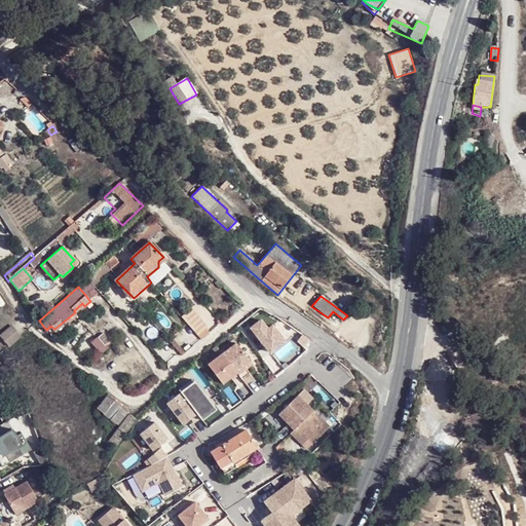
[(199,340),(210,331),(190,308),(180,317),(199,340)]
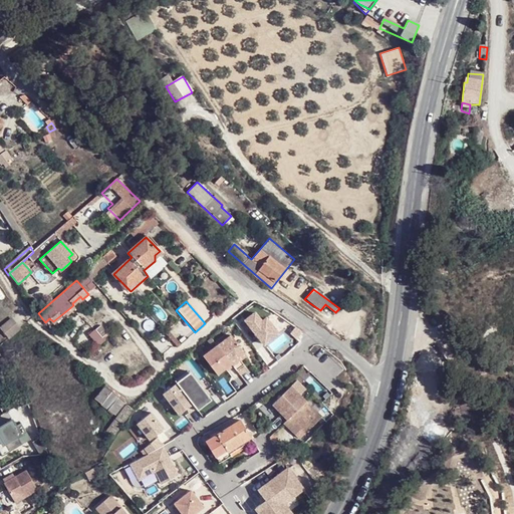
[(9,338),(19,328),(11,320),(0,330),(9,338)]
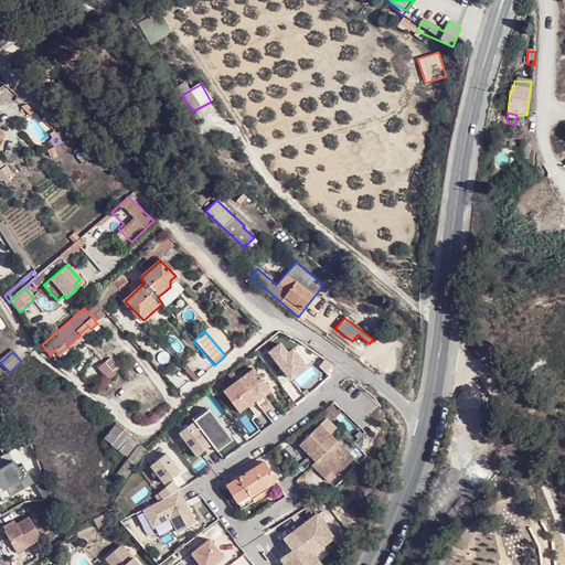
[(117,373),(113,369),(110,371),(105,362),(97,369),(104,375),(105,379),(110,377),(117,373)]
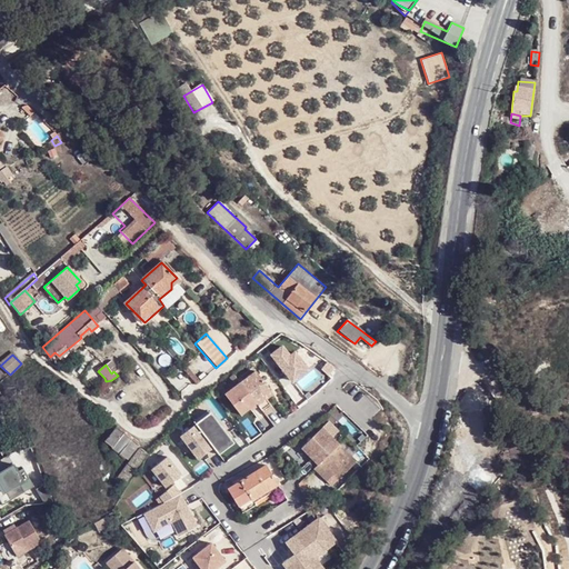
[(268,400),(273,397),(258,372),(222,395),(238,420),(251,412),(257,420),(273,410),(268,400)]
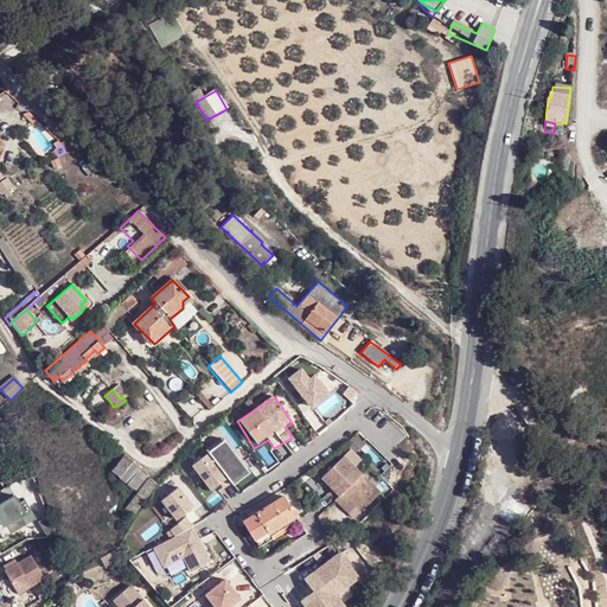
[(222,494),(248,477),(223,440),(196,458),(222,494)]
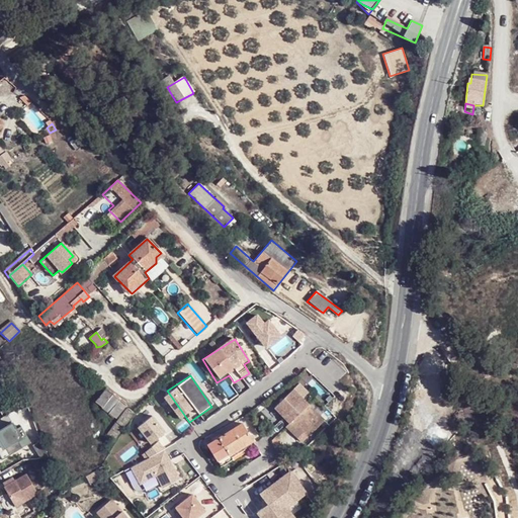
[(0,387),(5,398),(12,395),(6,383),(0,386),(0,387)]
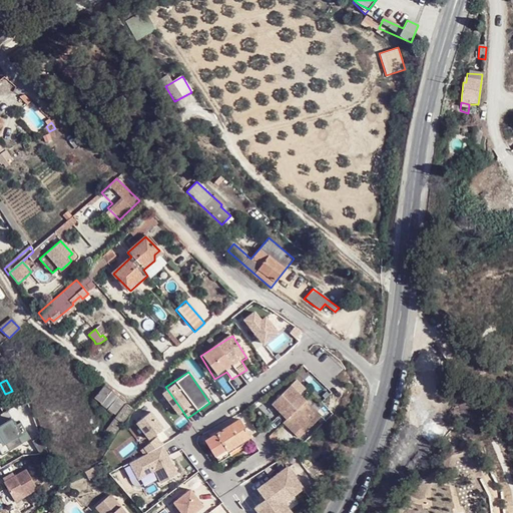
[(113,415),(125,401),(106,384),(96,395),(102,400),(100,403),(113,415)]
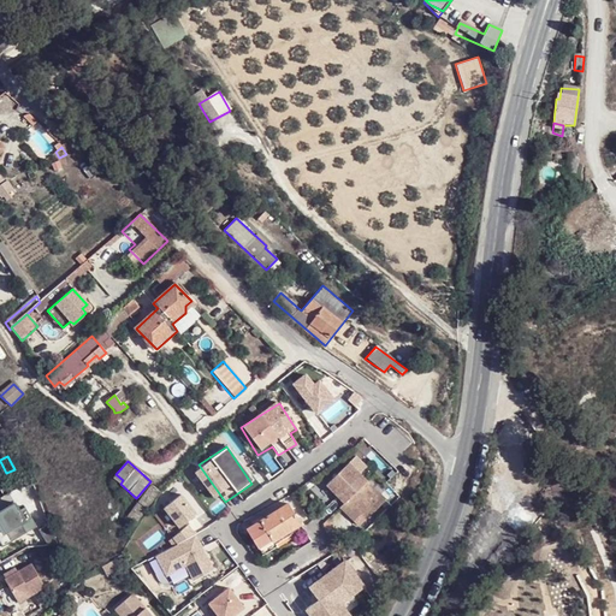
[(326,485),(344,504),(351,510),(355,507),(362,513),(367,519),(383,503),(347,466),(326,485)]
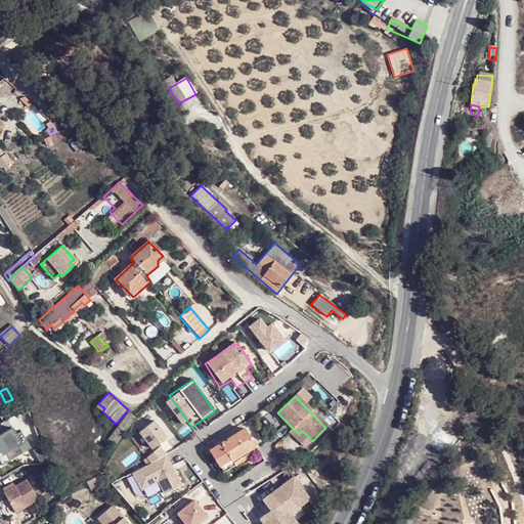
[(171,416),(178,411),(171,400),(164,403),(171,416)]
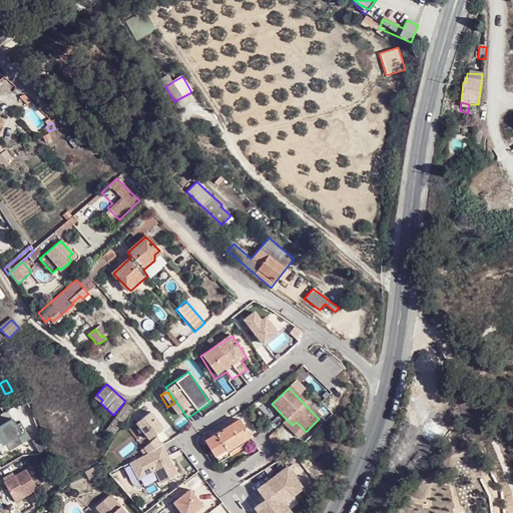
[(112,434),(133,410),(125,404),(105,428),(112,434)]
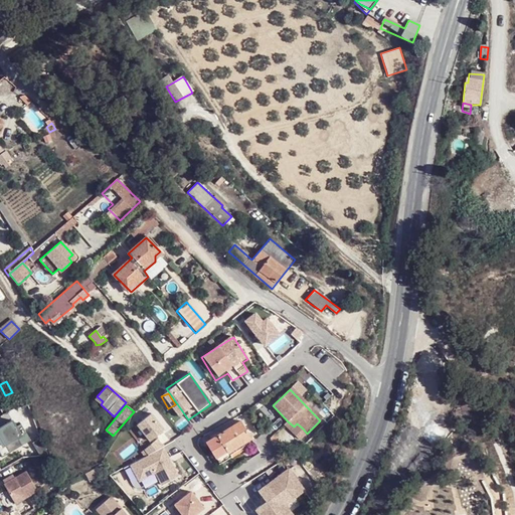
[(160,489),(180,478),(157,438),(164,434),(153,413),(132,425),(147,453),(127,464),(139,485),(153,477),(160,489)]
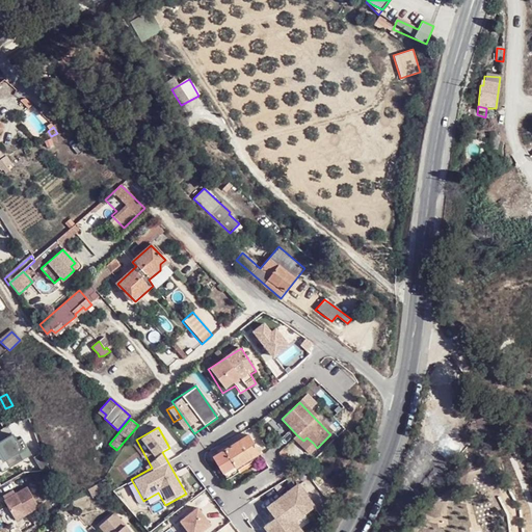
[(0,442),(0,473),(24,459),(10,435),(0,442)]
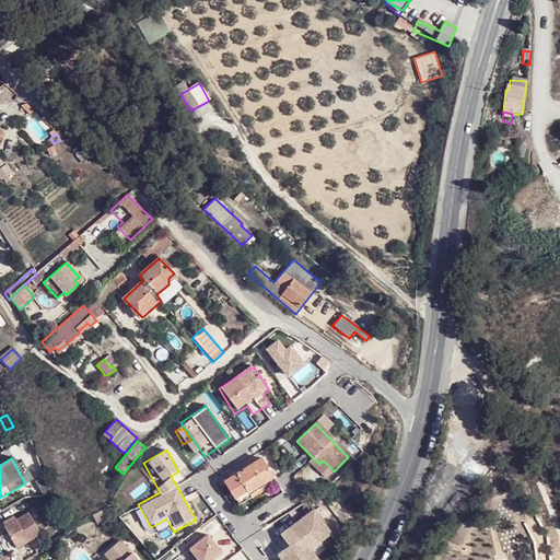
[(251,493),(273,477),(261,458),(229,480),(235,489),(244,483),(251,493)]
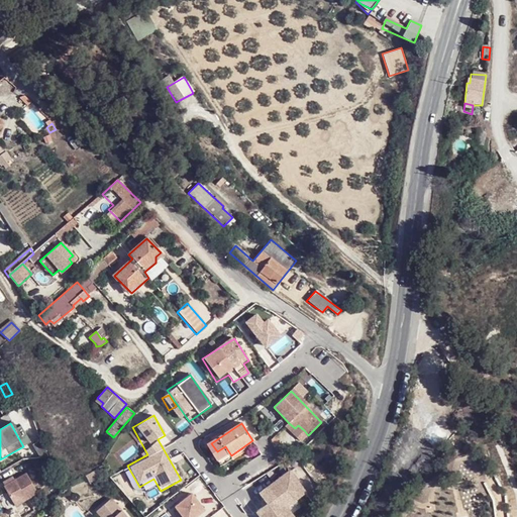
[(289,423),(285,426),(297,437),(304,430),(298,425),(295,428),(289,423)]
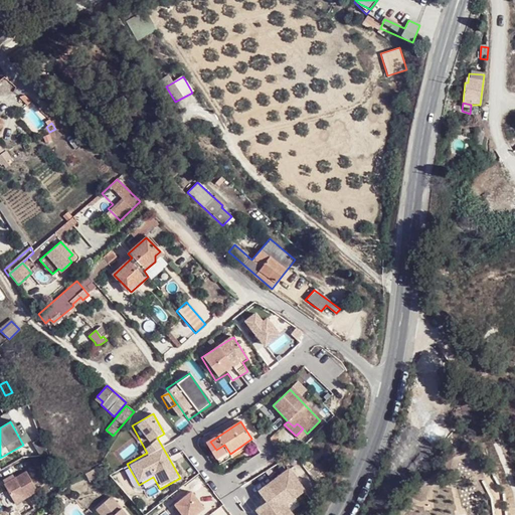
[(263,505),(253,512),(254,514),(290,514),(286,508),(305,494),(289,470),(254,493),(263,505)]
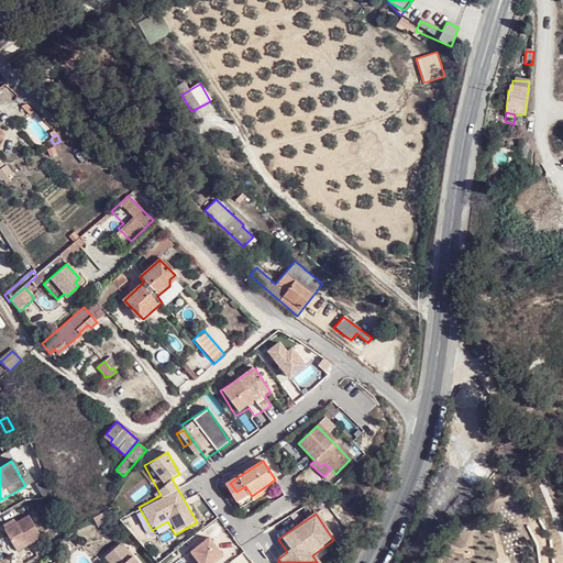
[(4,532),(17,554),(41,541),(29,519),(4,532)]
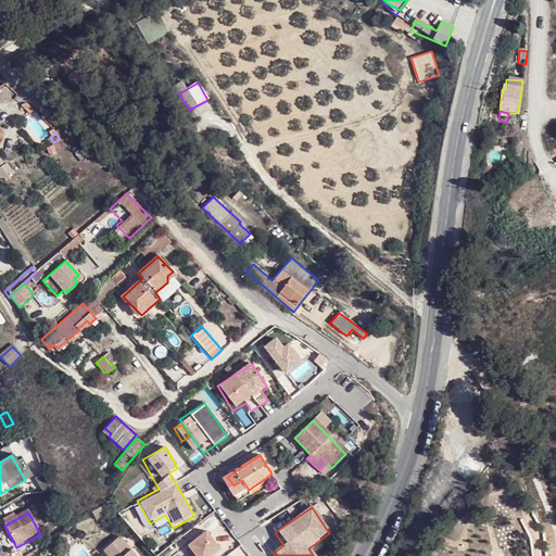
[(213,555),(220,551),(205,532),(181,550),(186,555),(213,555)]
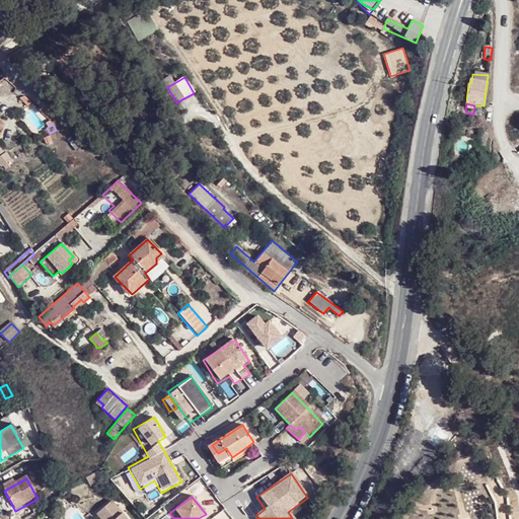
[(128,518),(127,517),(124,518),(120,518),(119,516),(122,513),(114,503),(98,517),(99,518),(128,518)]
